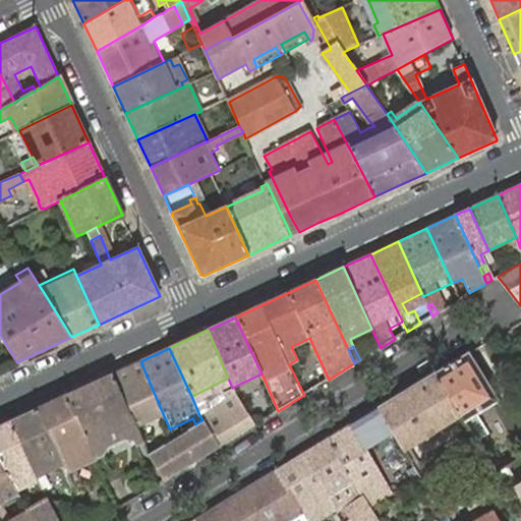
[(497,402),(468,353),(433,373),(467,429),(469,431),(476,427),(470,418),(497,402)]
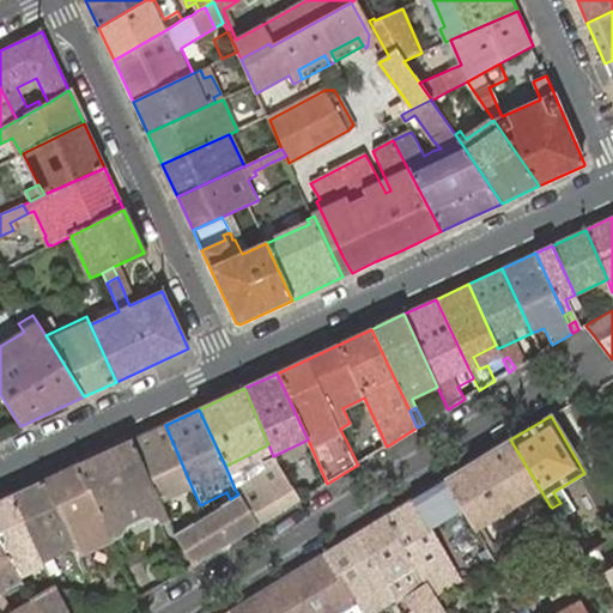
[(165,425),(133,441),(158,497),(167,492),(189,481),(165,425)]
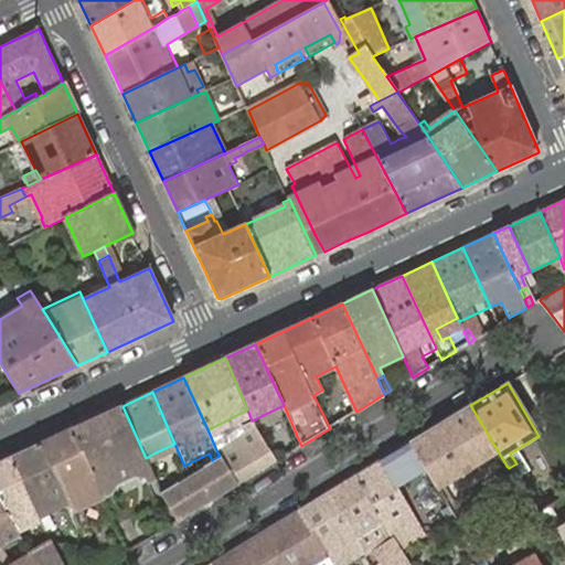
[(507,466),(470,405),(409,444),(417,455),(447,502),(452,499),(446,487),(493,457),(501,469),(507,466)]
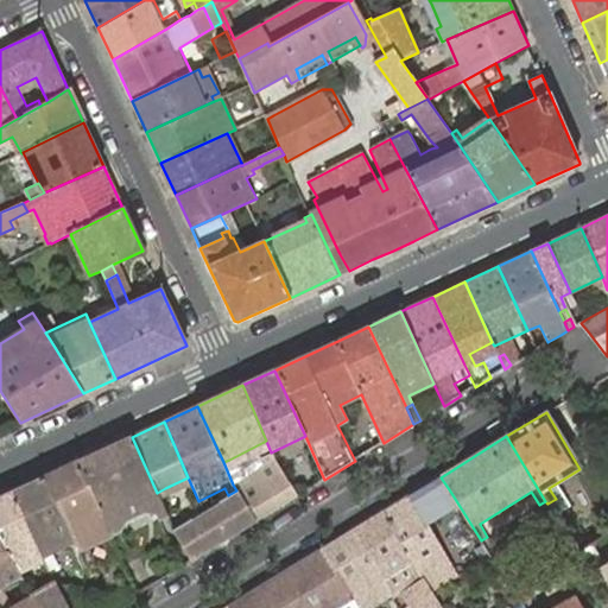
[(132,437),(76,462),(111,534),(112,534),(122,530),(119,523),(154,506),(158,512),(160,518),(164,517),(168,515),(157,493),(132,437)]
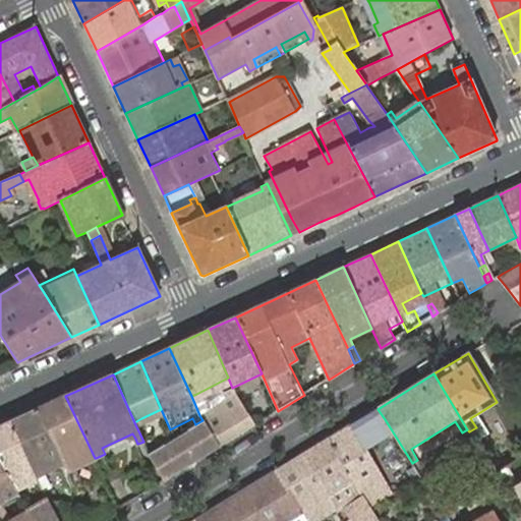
[(227,390),(230,397),(235,393),(232,388),(227,390)]
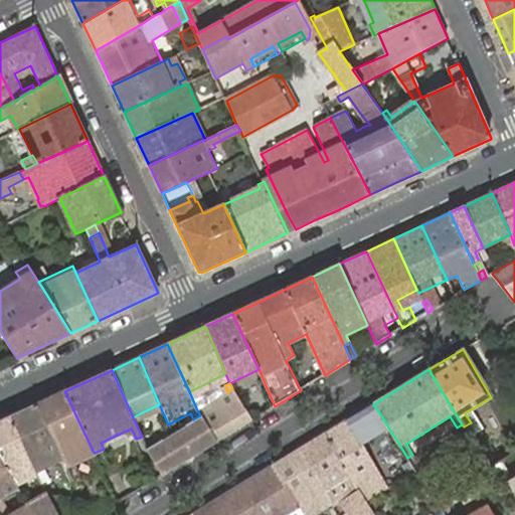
[(200,415),(216,442),(251,419),(232,388),(227,392),(209,403),(204,392),(197,395),(194,389),(189,391),(197,410),(200,415)]
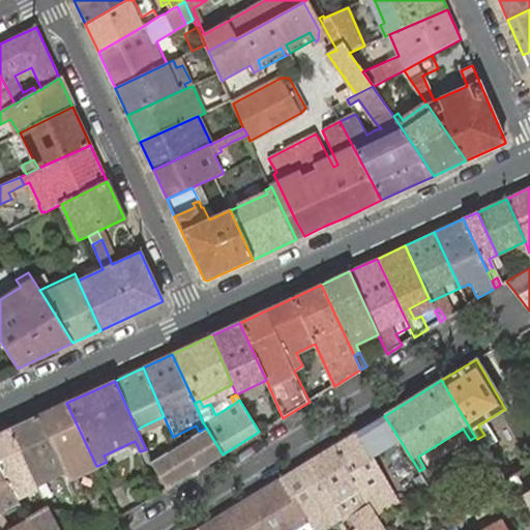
[(66,403),(38,415),(65,473),(68,479),(96,466),(66,403)]
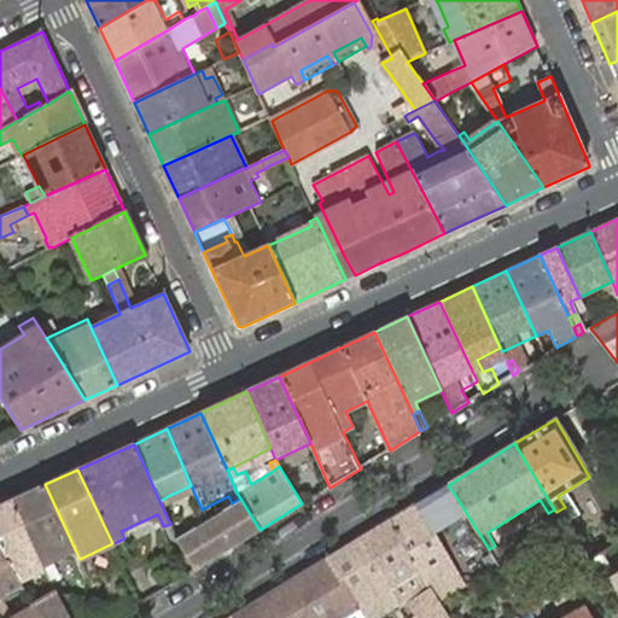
[(45,484),(12,500),(45,566),(71,553),(76,552),(45,484)]
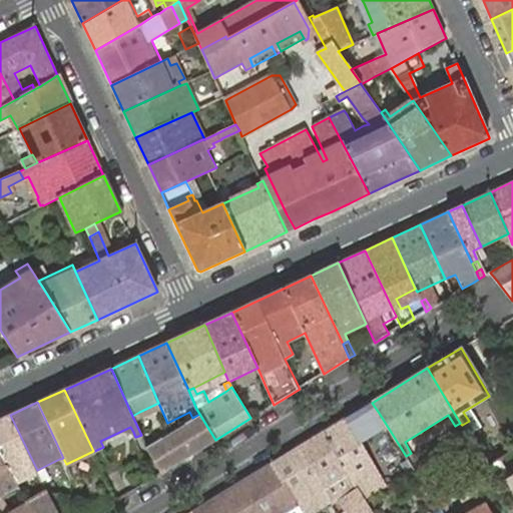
[(372,403),(355,413),(362,423),(379,413),(372,403)]
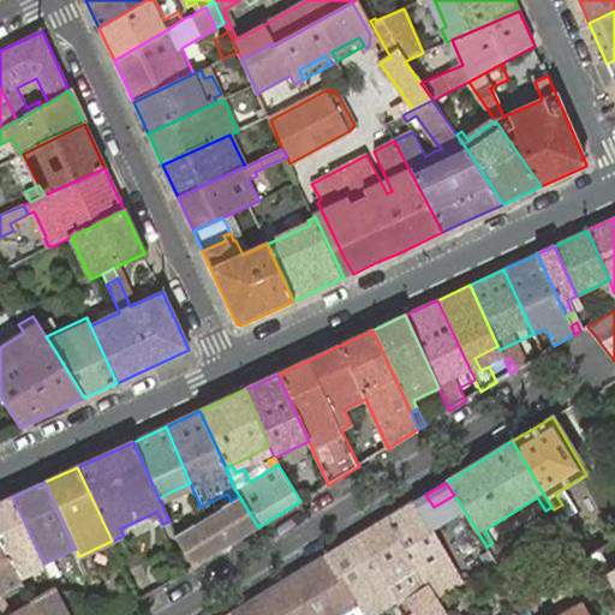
[(206,517),(175,535),(174,536),(192,568),(258,527),(239,496),(231,501),(206,517)]
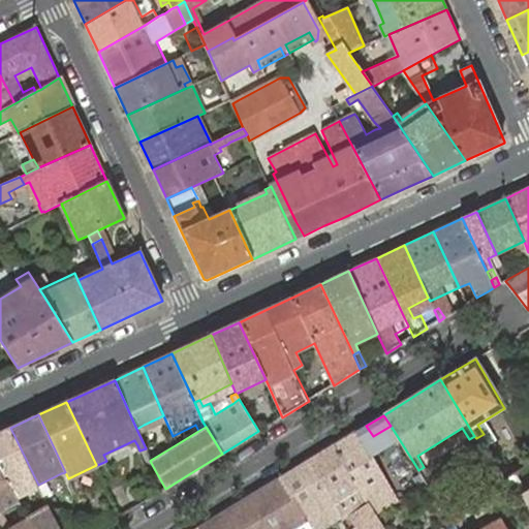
[(10,428),(0,432),(0,471),(17,498),(40,488),(38,485),(10,428)]
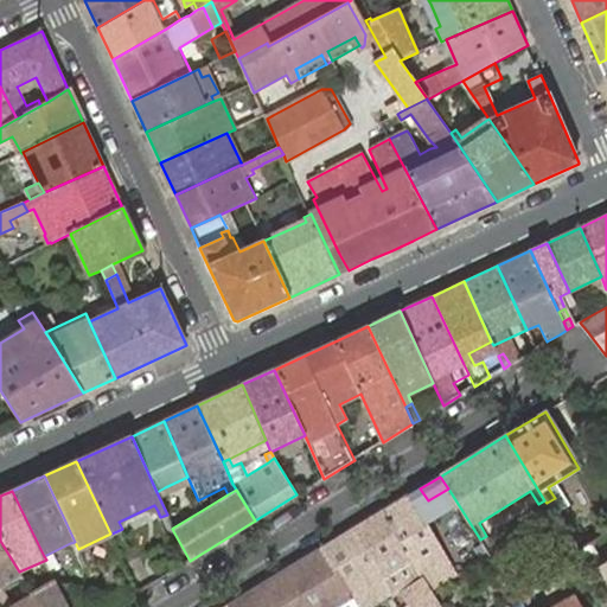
[(407,497),(382,512),(413,562),(417,572),(423,581),(428,588),(430,592),(455,577),(443,557),(407,497)]
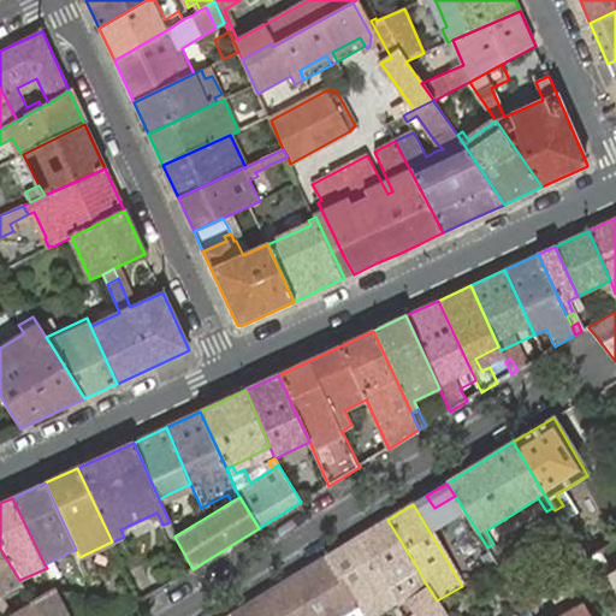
[(157,513),(120,529),(124,537),(144,526),(160,519),(157,513)]
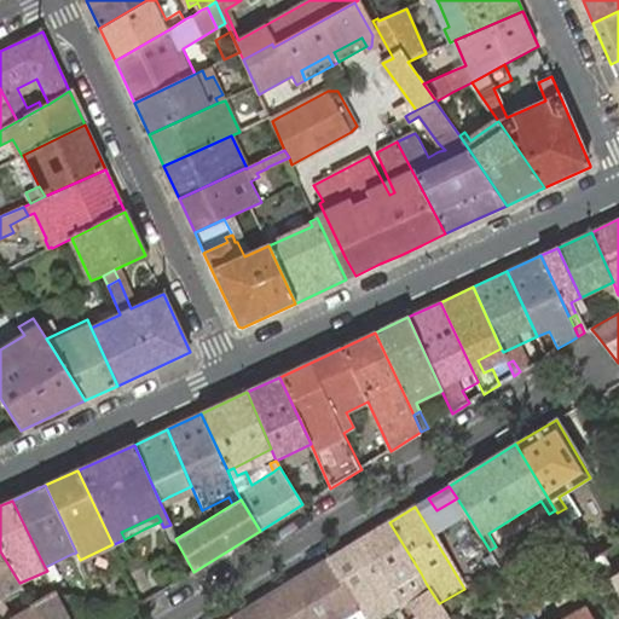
[(389,522),(358,542),(391,591),(421,573),(389,522)]
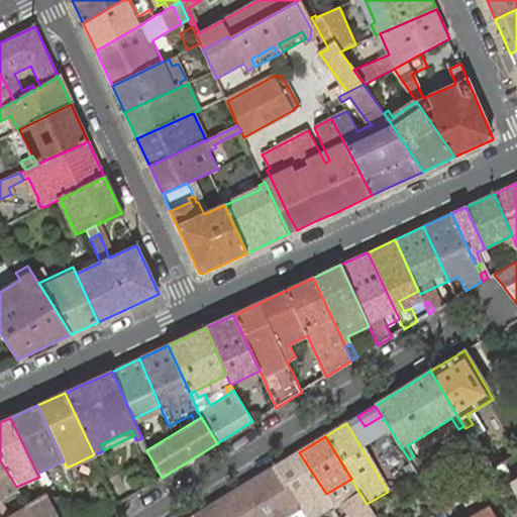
[(299,452),(273,469),(298,510),(299,511),(302,516),(308,516),(331,503),(331,502),(326,494),(299,452)]
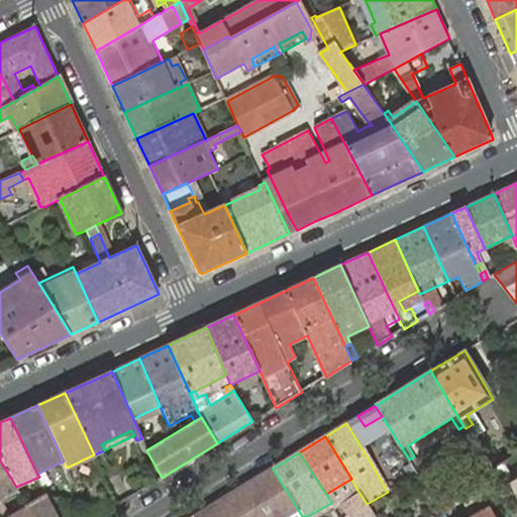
[(492,471),(497,468),(499,467),(493,457),(487,461),(492,471)]
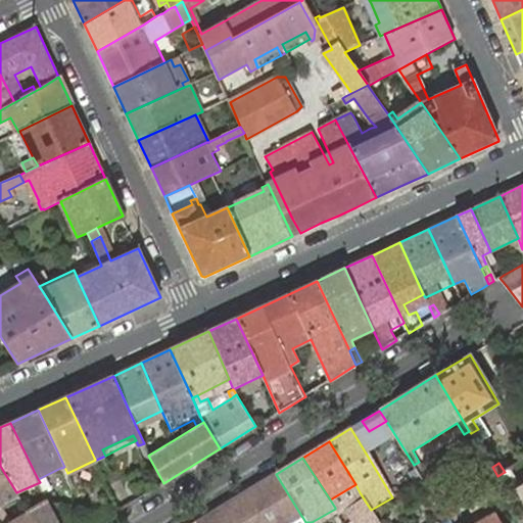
[(0,466),(0,507),(12,500),(18,496),(16,492),(0,466)]
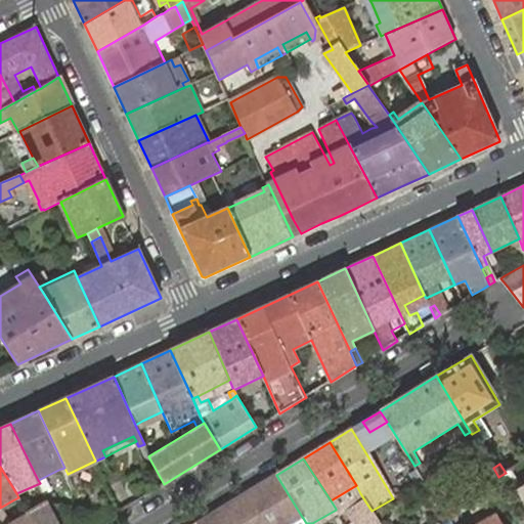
[(523,507),(523,489),(512,469),(506,473),(504,474),(523,507)]
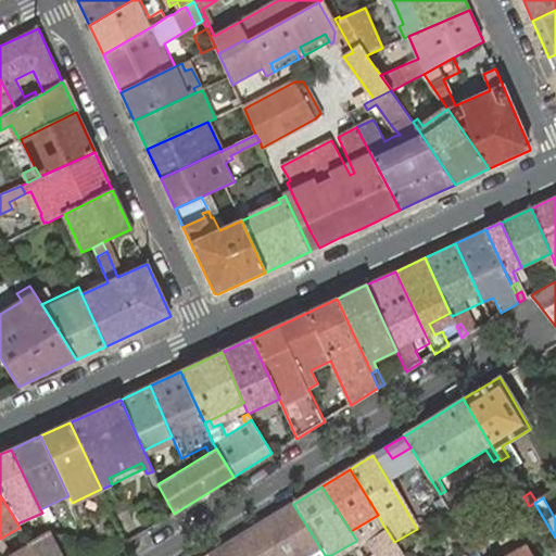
[(293,504),(207,555),(307,555),(320,548),(293,504)]
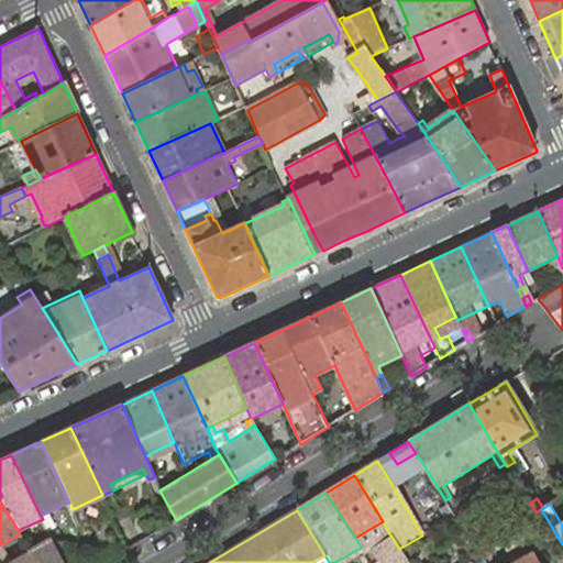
[(383,521),(355,538),(361,547),(387,530),(383,521)]
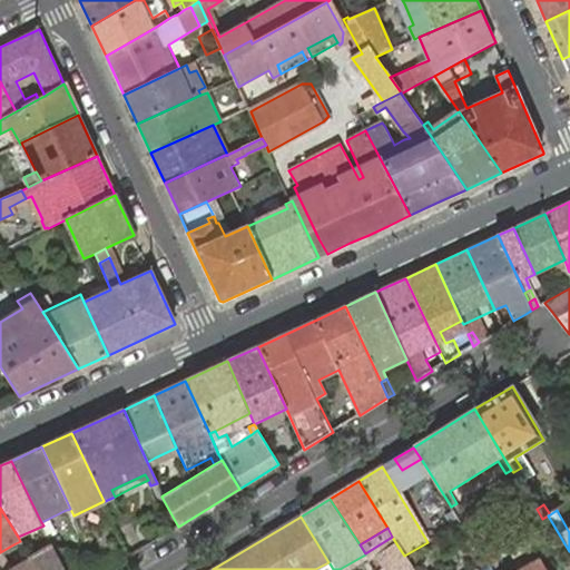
[(65,569),(53,546),(31,559),(38,569),(65,569)]
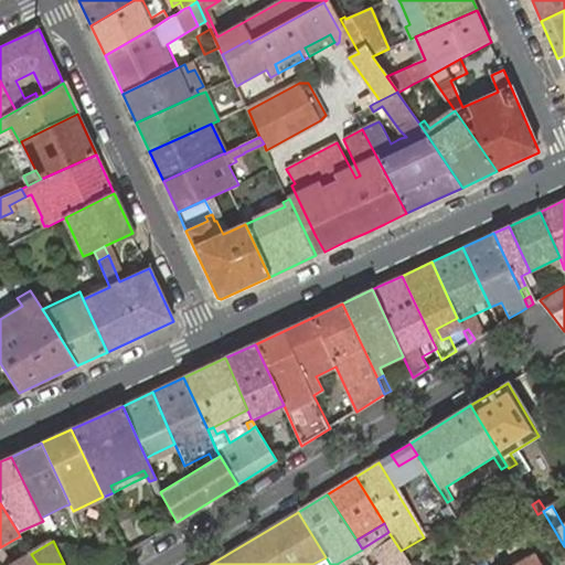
[(479,552),(487,564),(494,564),(498,564),(487,546),(479,552)]
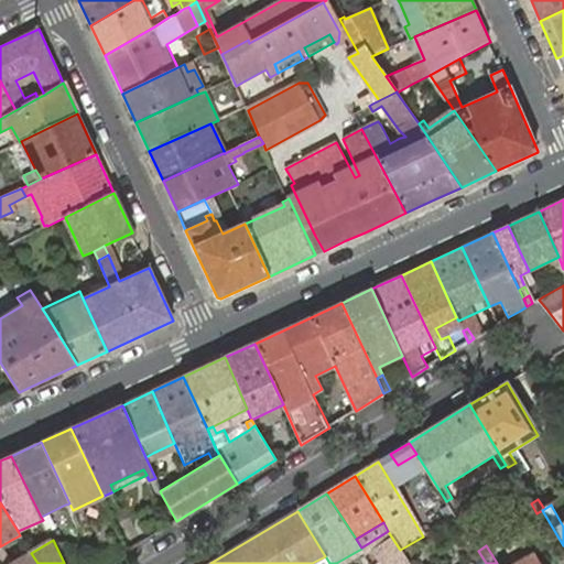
[(408,563),(400,550),(398,546),(377,559),(379,563),(408,563)]
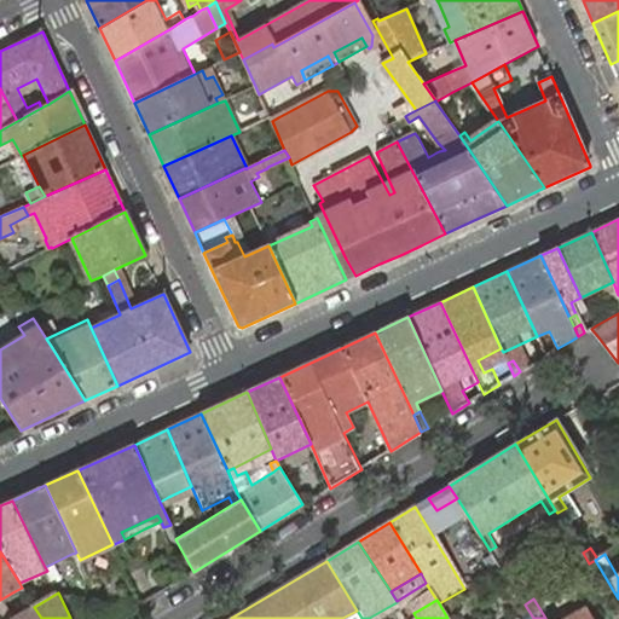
[(41,618),(34,607),(19,614),(11,618),(41,618)]
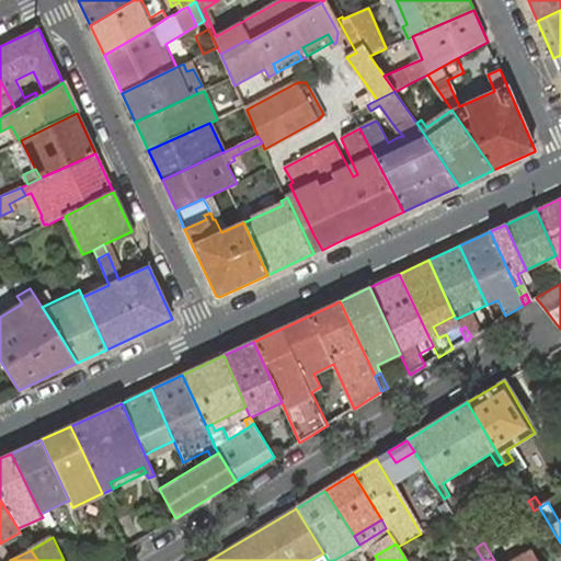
[(536,560),(530,550),(529,550),(511,560),(536,560)]
